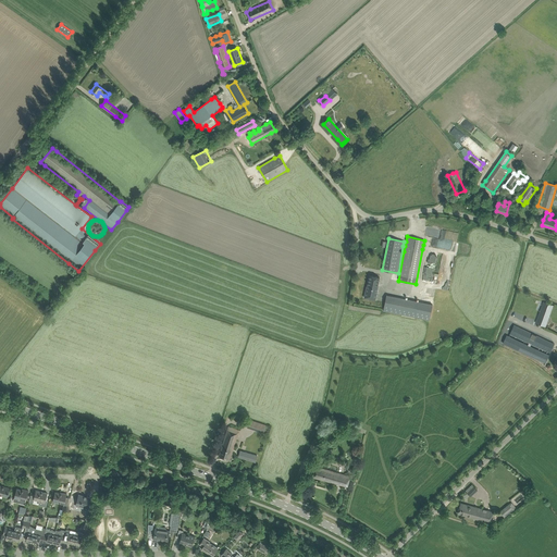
[(380,277),(370,275),(368,284),(364,297),(370,298),(375,300),(379,286),(378,286),(380,277)]
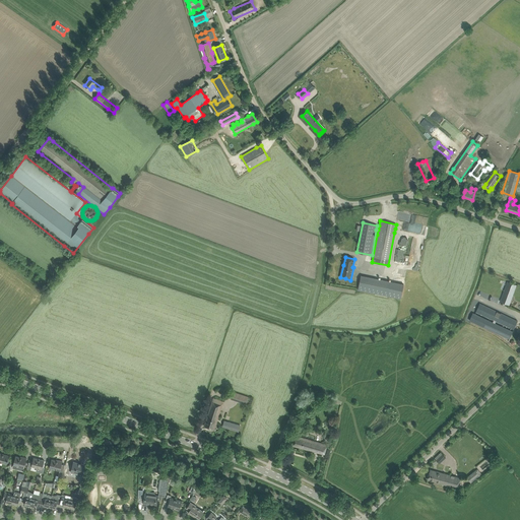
[(404,284),(361,275),(358,289),(401,299),(404,284)]
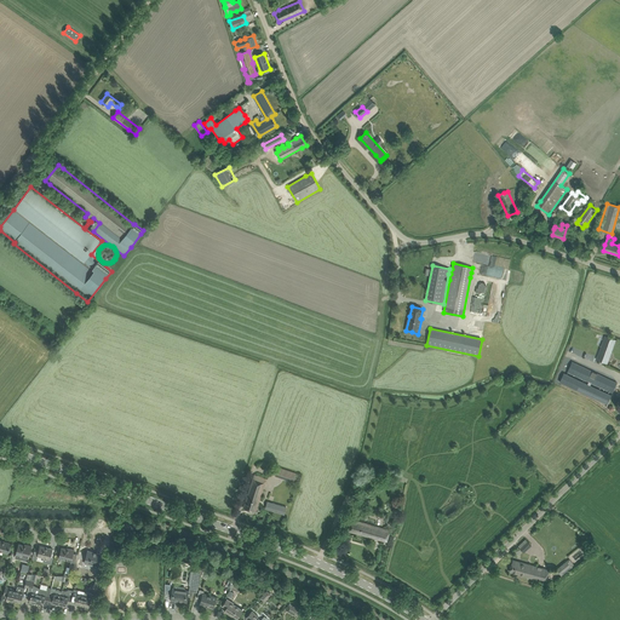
[(591,357),(593,351),(597,352),(603,336),(589,331),(580,354),(591,357)]
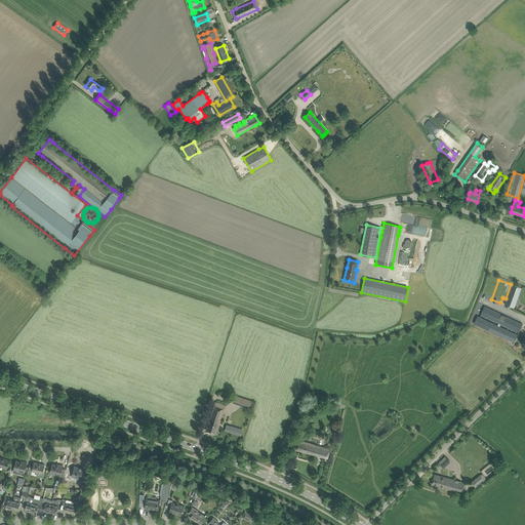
[(513,285),(508,298),(506,305),(515,308),(521,288),(513,285)]
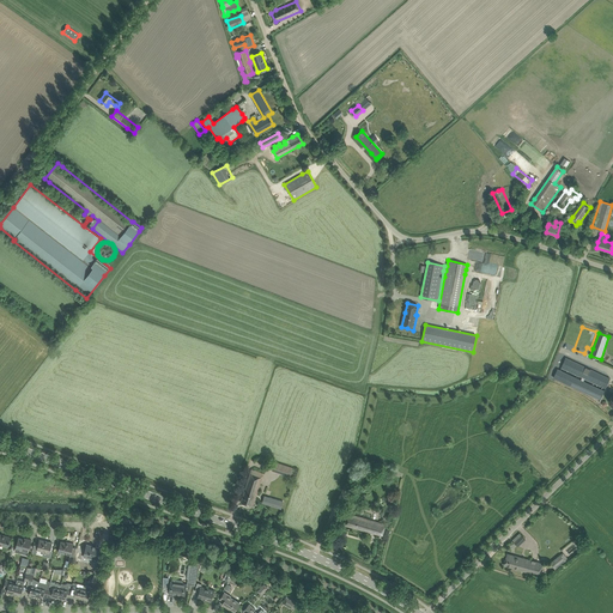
[(562,368),(600,386),(606,388),(610,378),(566,358),(562,368)]
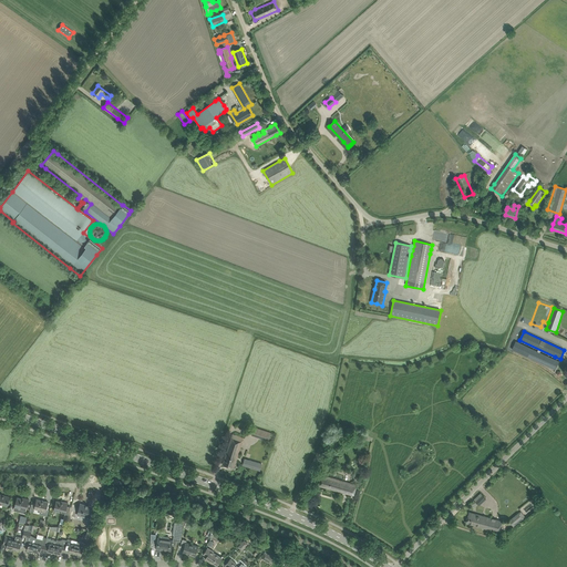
[(559,362),(554,359),(516,342),(513,349),(555,369),(559,362)]
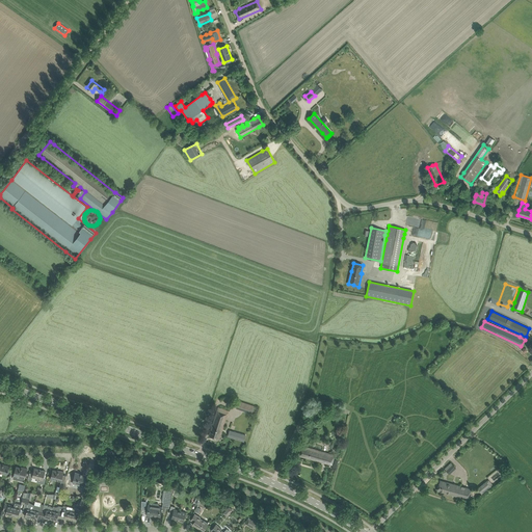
[(236,408),(243,410),(243,411),(250,414),(254,405),(239,400),(236,408)]
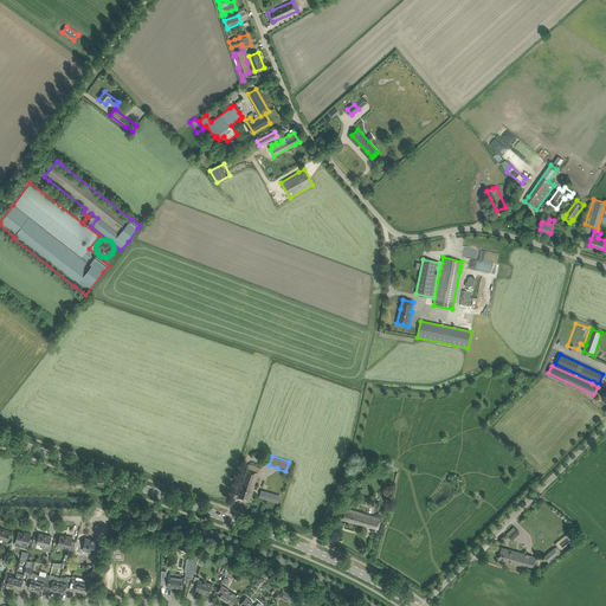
[(249,464),(239,490),(238,496),(250,501),(260,468),(249,464)]
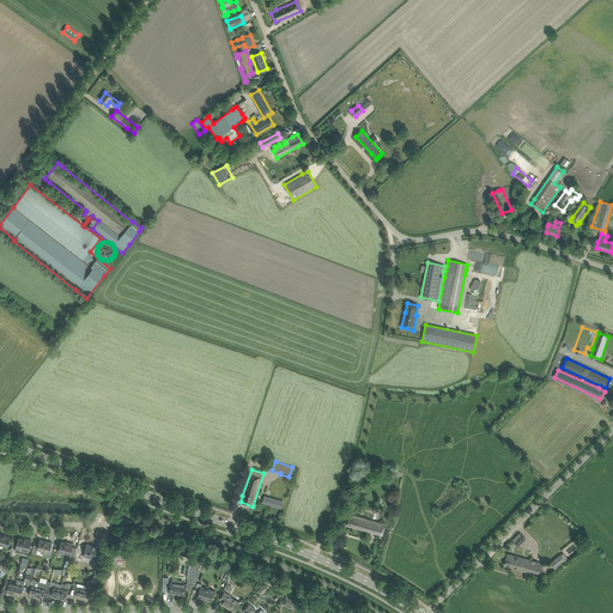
[(265,496),(265,497),(262,503),(281,508),(284,502),(265,496)]
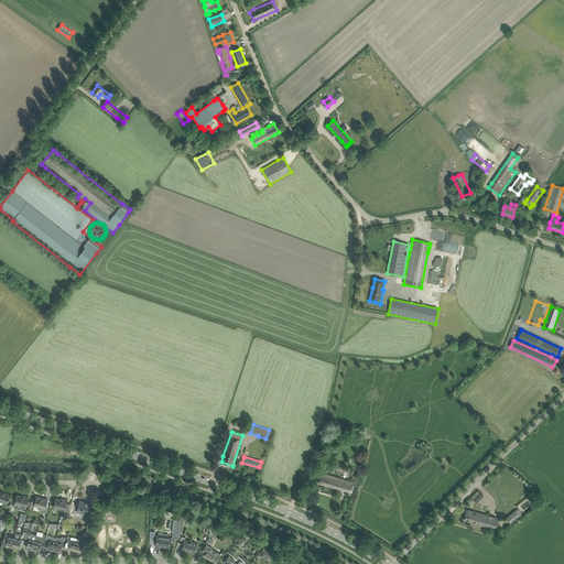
[(351,492),(354,488),(355,481),(320,473),(317,483),(351,492)]
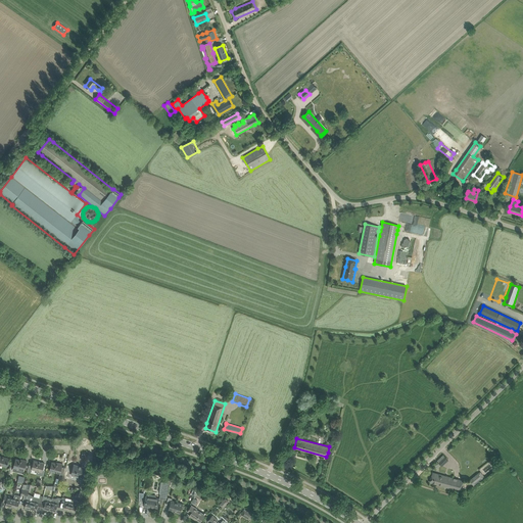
[(448,460),(446,459),(443,455),(437,461),(442,466),(448,460)]
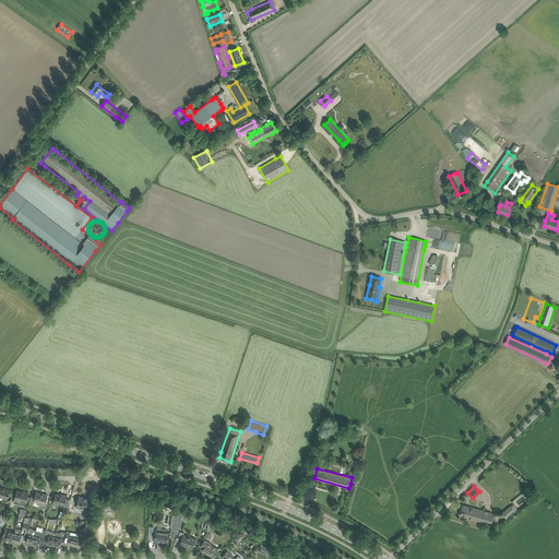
[(0,497),(8,499),(10,489),(0,487),(0,497)]
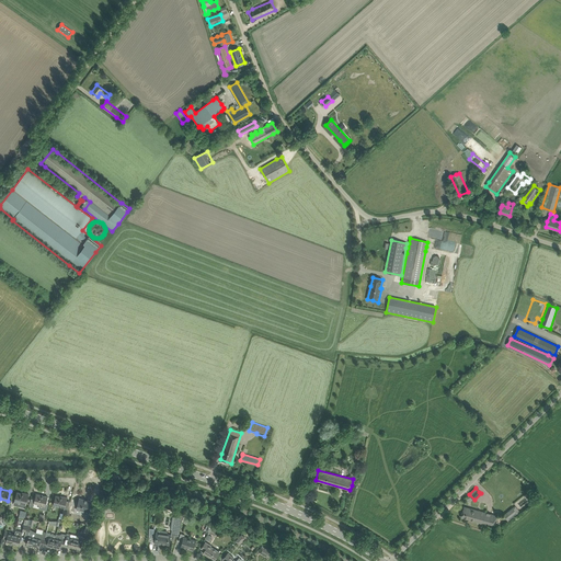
[(24,494),(18,492),(14,504),(25,507),(27,500),(30,500),(30,497),(27,497),(29,494),(24,493),(24,494)]
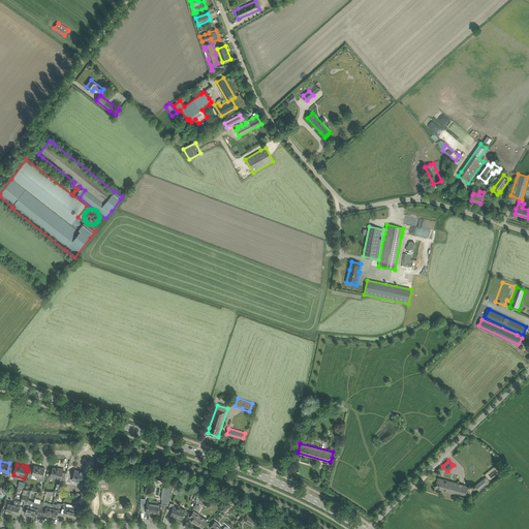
[(45,468),(34,466),(33,470),(30,470),(28,476),(32,477),(32,474),(37,476),(42,478),(45,468)]
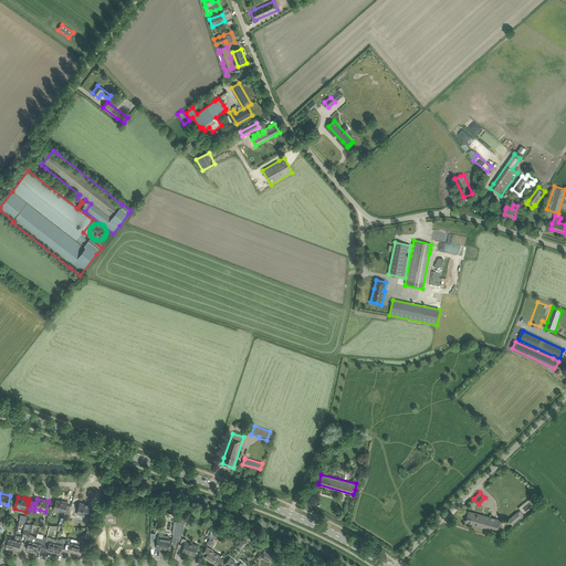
[(66,507),(67,506),(69,502),(62,500),(61,501),(56,500),(54,510),(65,512),(66,507)]
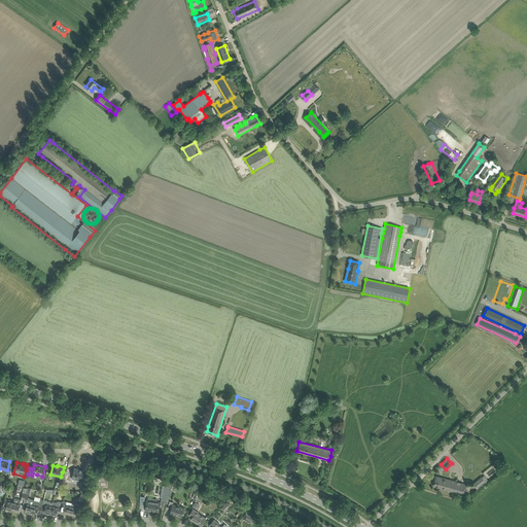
[(82,470),(74,468),(72,478),(75,479),(75,481),(79,481),(78,483),(79,484),(82,485),(83,485),(86,470),(82,469),(82,470)]
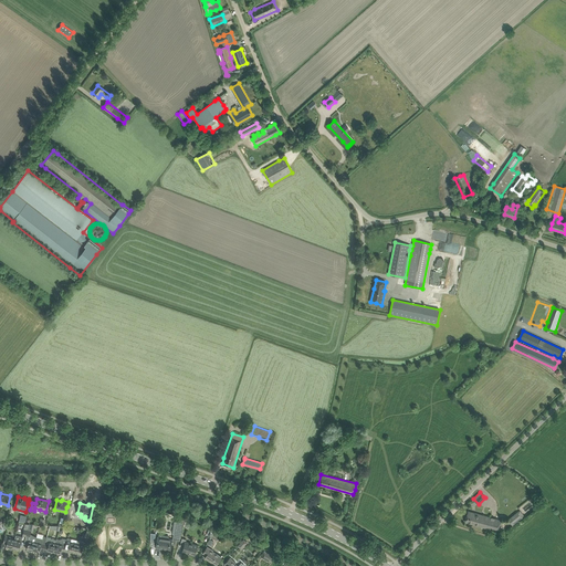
[(502,521),(468,511),(465,522),(499,531),(502,521)]
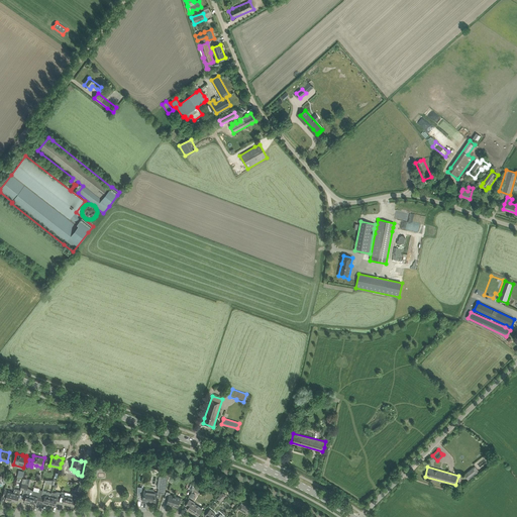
[(480,472),(475,467),(464,475),(469,481),(480,472)]
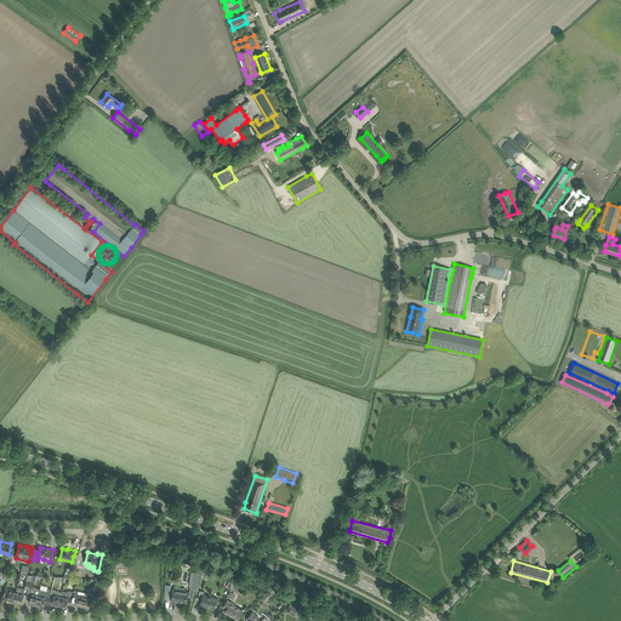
[(171,598),(171,602),(176,603),(176,602),(188,603),(189,597),(193,598),(193,592),(197,593),(201,579),(203,570),(193,569),(193,573),(192,571),(189,586),(191,586),(189,592),(181,590),(181,587),(175,586),(175,588),(174,588),(172,591),(171,597),(171,598)]
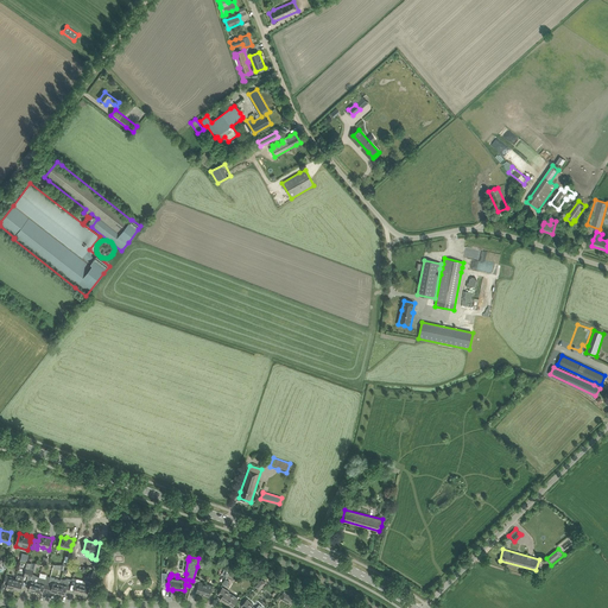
[(7,587),(14,589),(17,580),(12,578),(13,577),(6,575),(4,583),(7,584),(7,587)]
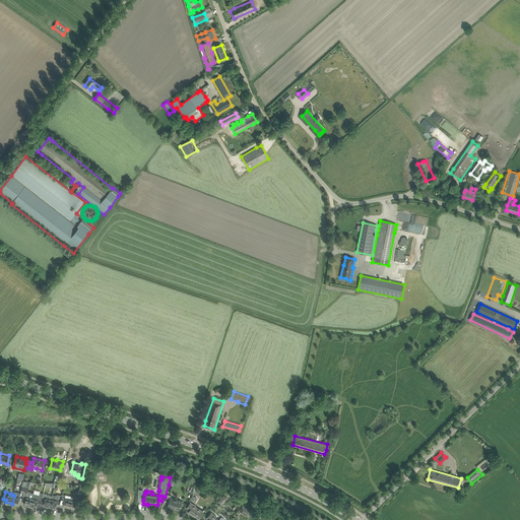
[(14,496),(12,504),(18,505),(20,494),(15,492),(14,496)]
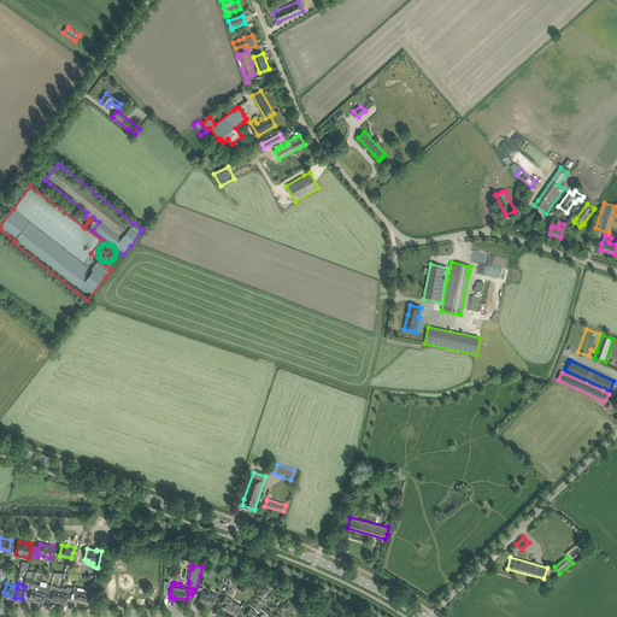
[(40,588),(36,600),(43,603),(45,599),(48,600),(52,586),(47,585),(47,587),(40,586),(40,588)]
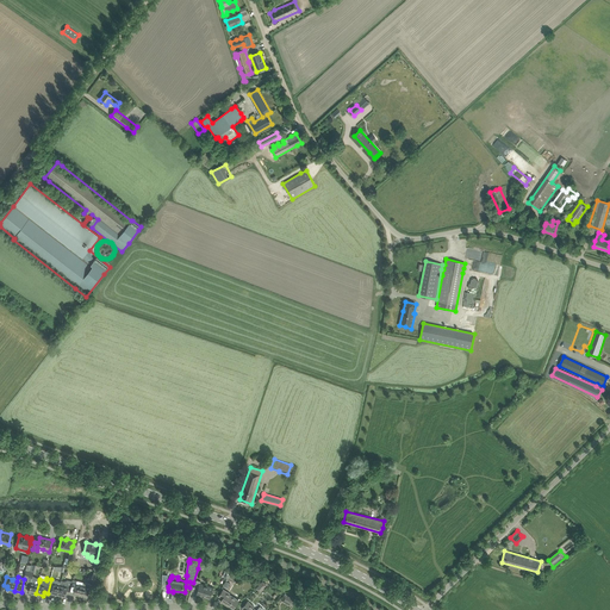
[(29,592),(36,593),(39,582),(32,579),(29,592)]
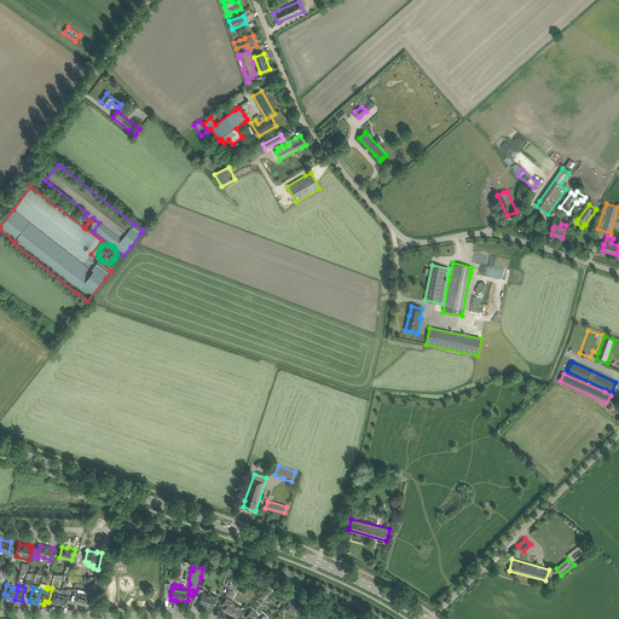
[(52,588),(48,602),(55,603),(56,602),(59,603),(63,590),(56,589),(52,588)]
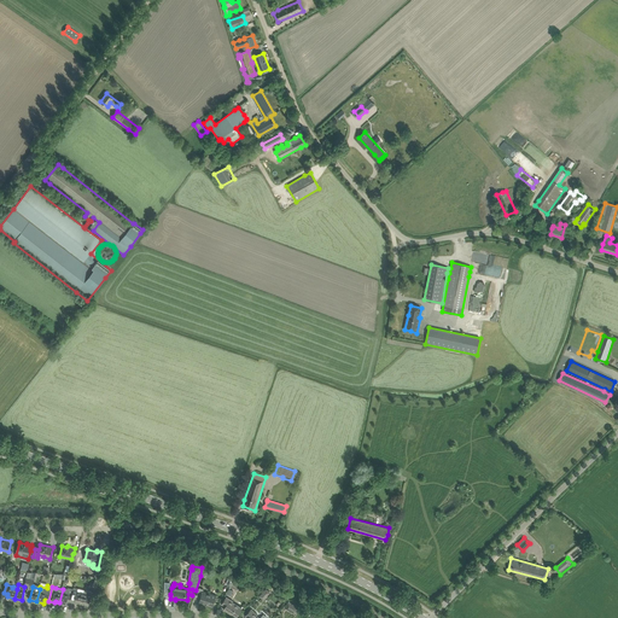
[(74,589),(71,602),(77,604),(77,602),(82,604),(85,594),(77,592),(79,588),(75,587),(74,589)]
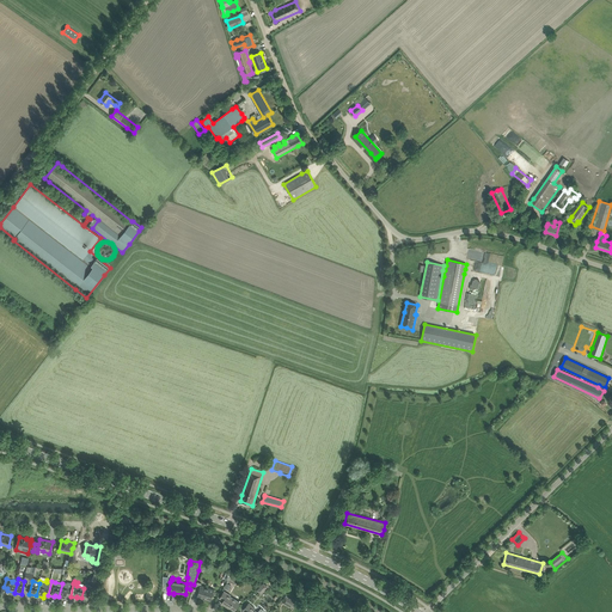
[(62,583),(59,597),(66,598),(67,595),(71,597),(73,583),(68,582),(65,583),(62,582),(62,583)]
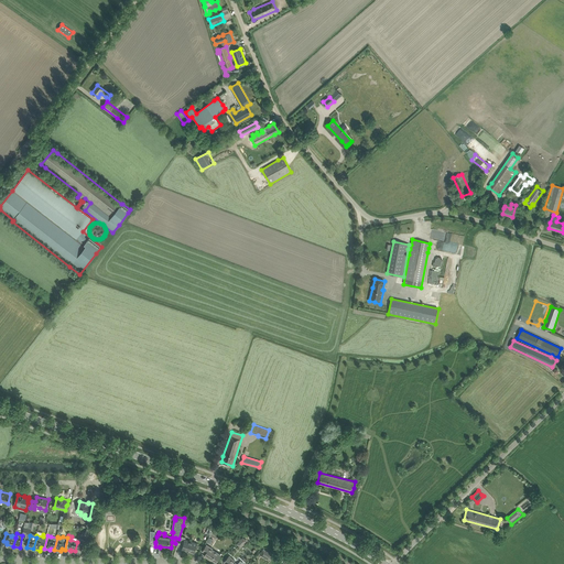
[(182,537),(181,539),(180,544),(183,545),(182,550),(194,553),(197,543),(185,540),(186,538),(182,537)]
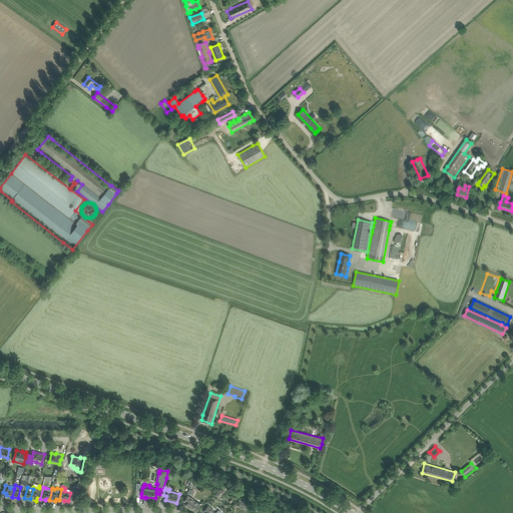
[(218,498),(224,492),(221,488),(215,495),(218,498)]
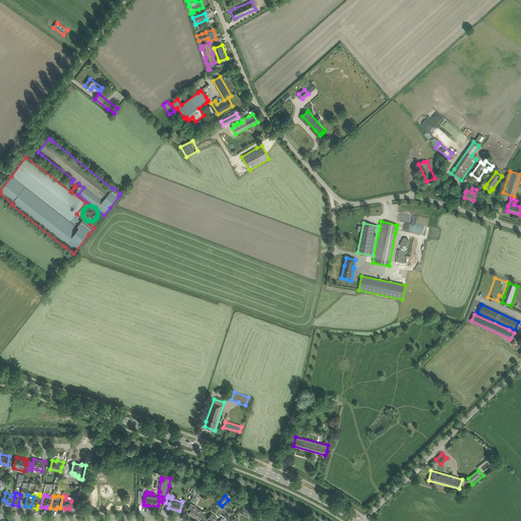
[(71,501),(69,509),(75,510),(77,499),(72,498),(71,501)]
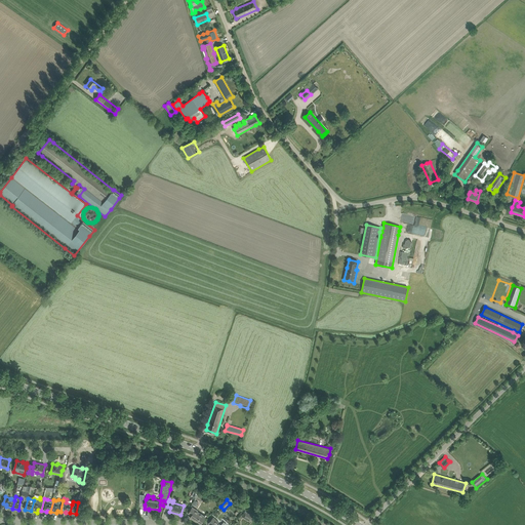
[(193,508),(192,509),(189,513),(192,515),(191,517),(201,524),(205,517),(197,512),(198,511),(193,508)]
